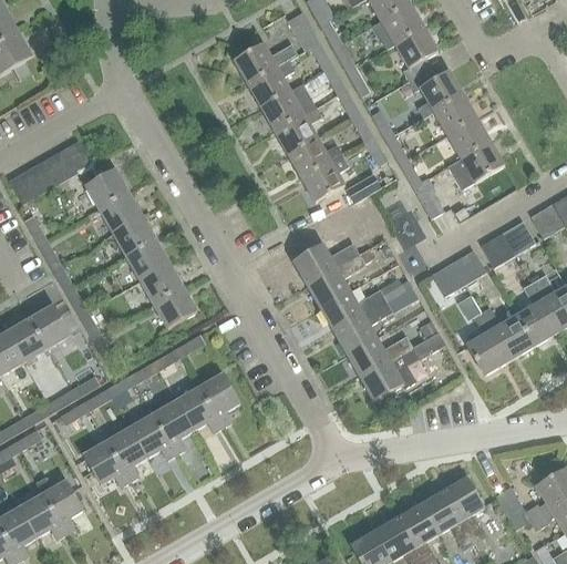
[(320,27),(328,21),(334,18),(323,0),(308,0),(306,1),(320,27)]
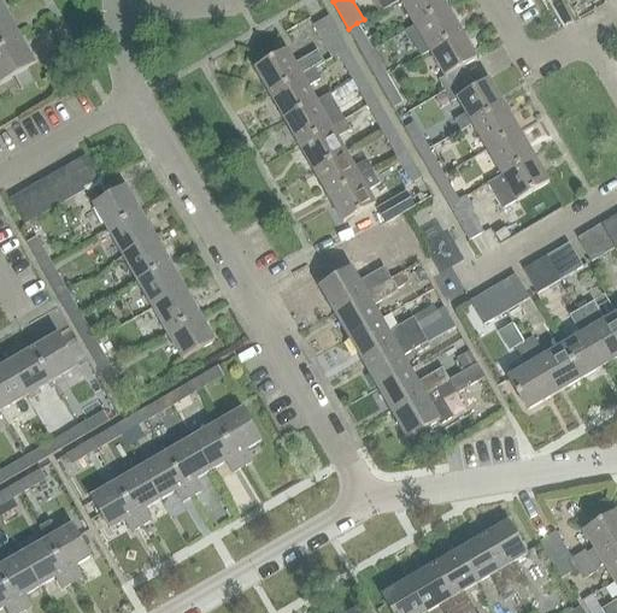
[(446,5),(442,0),(400,0),(413,24),(446,5)]
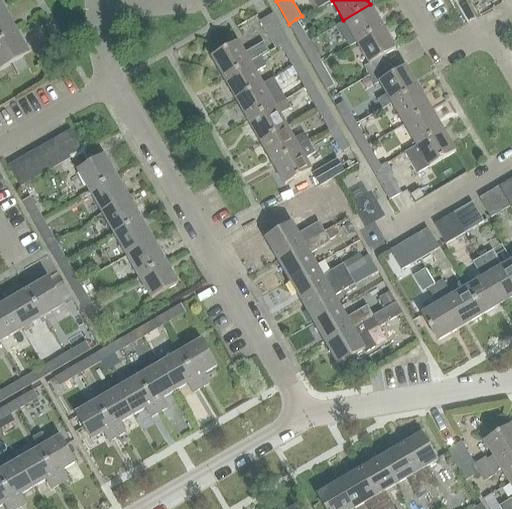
[(382,25),(370,4),(343,20),(335,24),(347,45),(355,41),(382,25)]
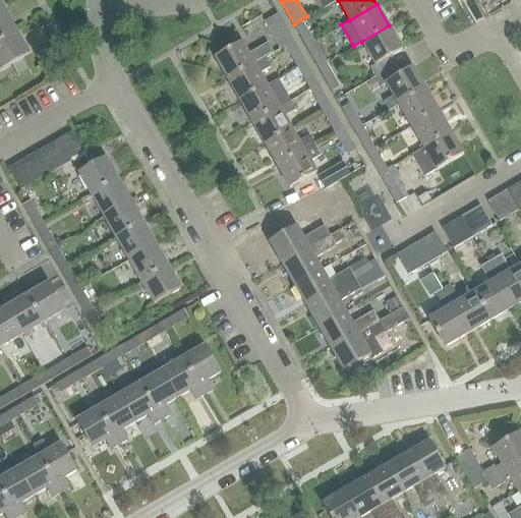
[(3,7),(0,9),(0,39),(16,30),(3,7)]
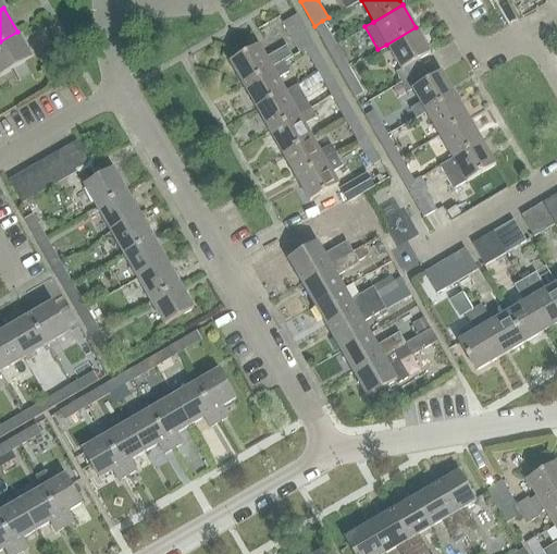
[(322,21),(314,26),(326,48),(335,44),(322,21)]
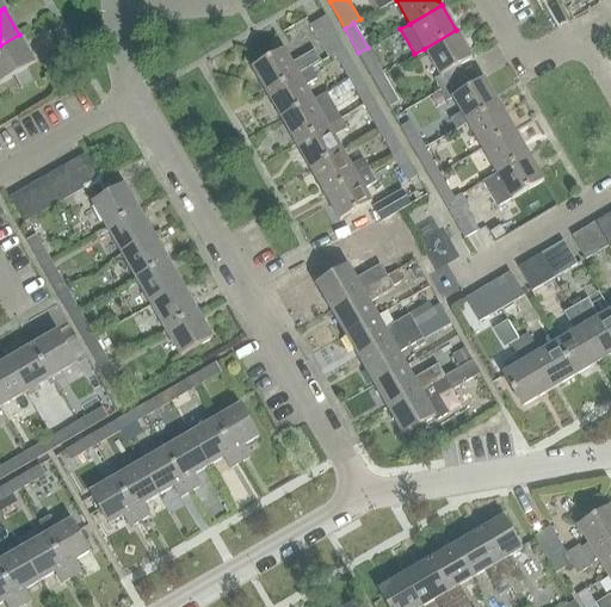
[(471,56),(456,30),(424,49),(439,74),(433,78),(439,88),(464,74),(458,63),(471,56)]
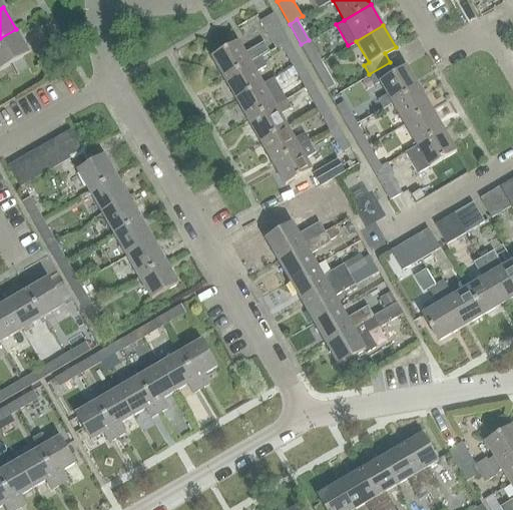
[(0,67),(28,52),(16,29),(0,38),(0,67)]
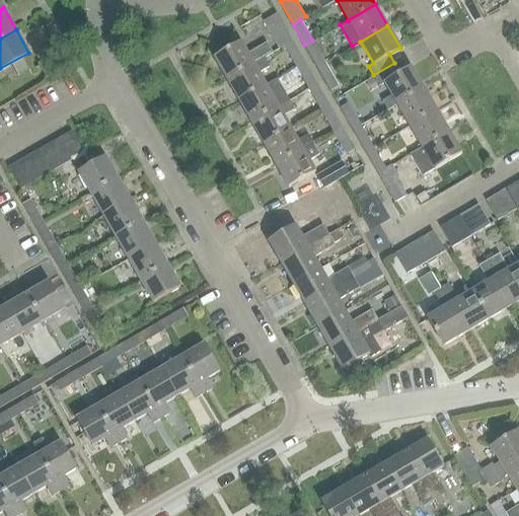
[(291,40),(284,44),(296,66),(303,61),(291,40)]
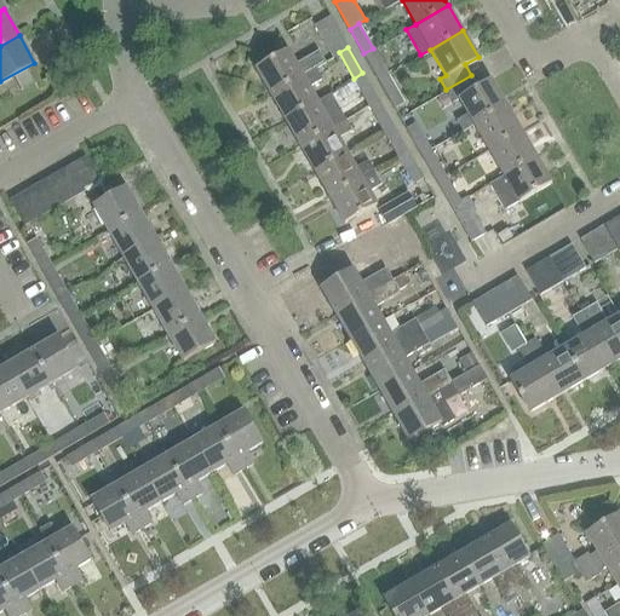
[(296,62),(287,49),(254,67),(270,93),(315,67),(325,62),(317,49),(296,62)]
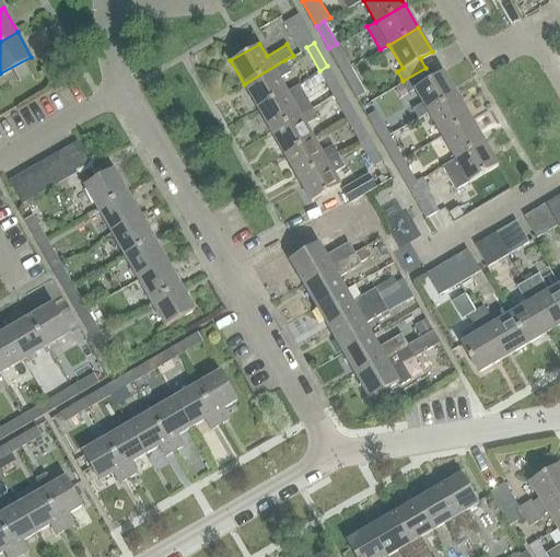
[(337,44),(328,48),(342,72),(350,67),(337,44)]
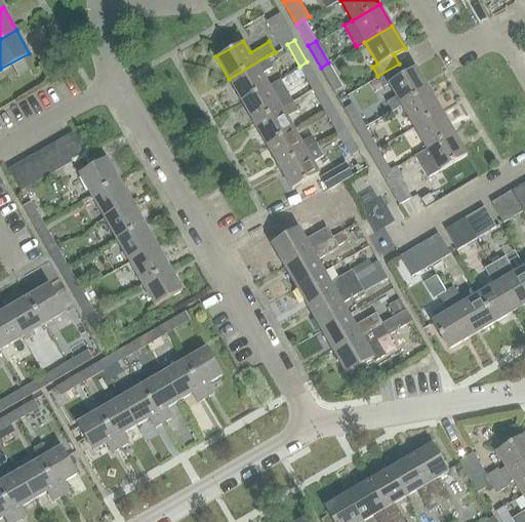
[(241,101),(269,85),(260,72),(272,66),(267,56),(229,79),(241,101)]
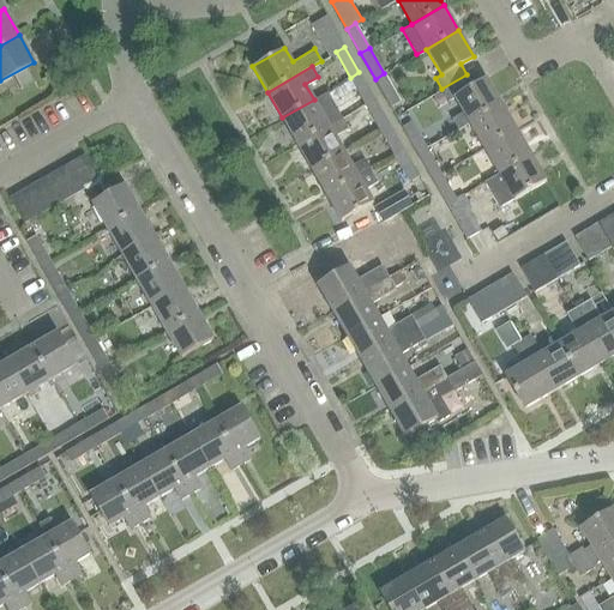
[(359,72),(350,78),(365,103),(374,98),(359,72)]
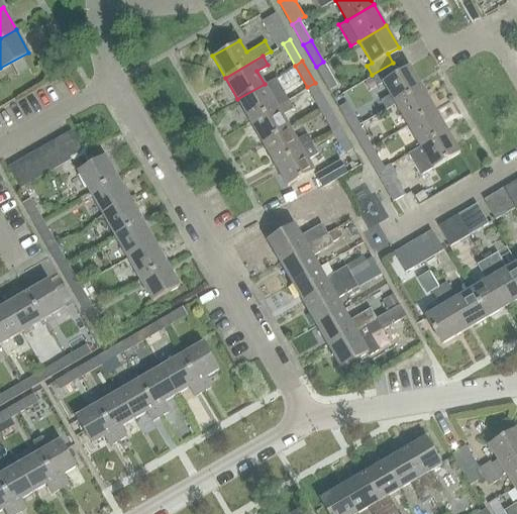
[(336,84),(323,62),(316,67),(328,88),(336,84)]
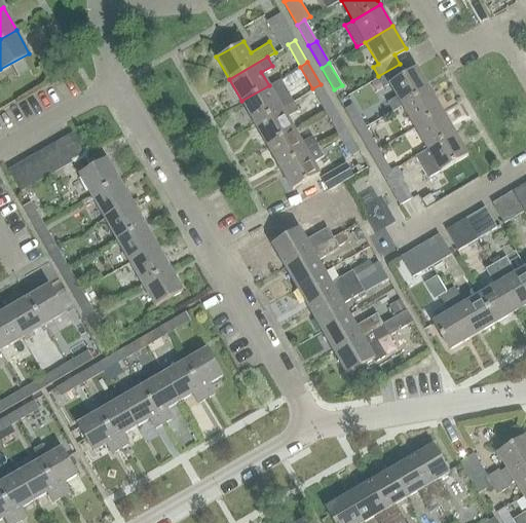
[(388,82),(396,95),(386,101),(391,111),(402,105),(402,104),(428,88),(416,66),(405,72),(400,64),(378,76),(383,85),(388,82)]
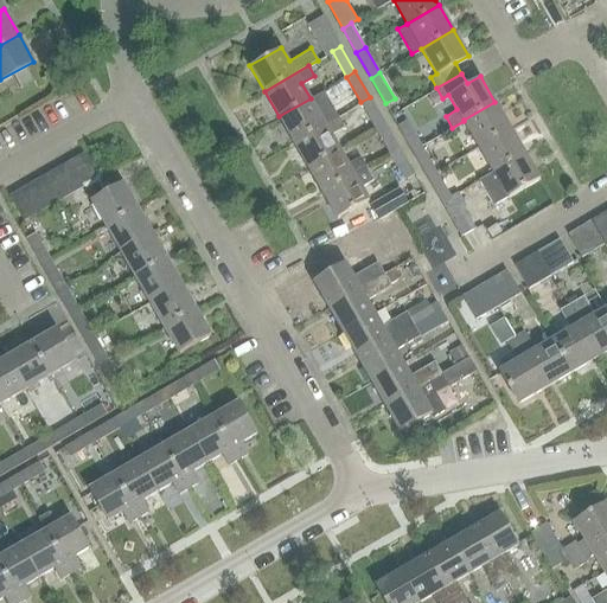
[(324,90),(311,98),(279,116),(293,141),(337,115),(331,104),(324,90)]
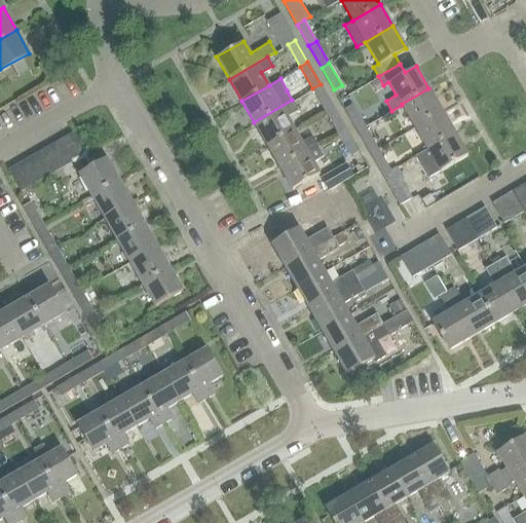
[(402,104),(402,105),(414,125),(442,110),(428,88),(402,104)]
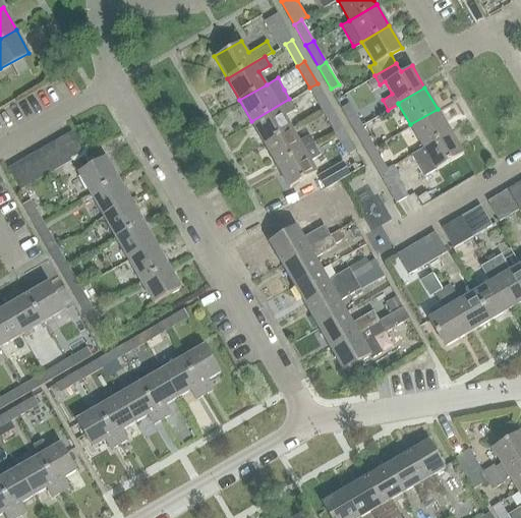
[(264,142),(291,127),(284,114),(295,108),(289,99),(251,121),(264,142)]
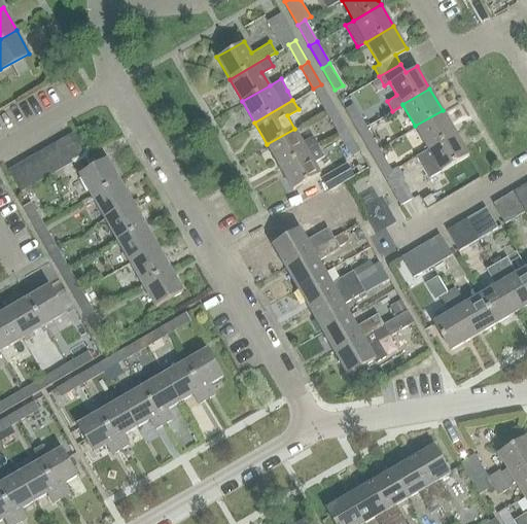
[(358,130),(365,126),(353,103),(345,108),(358,130)]
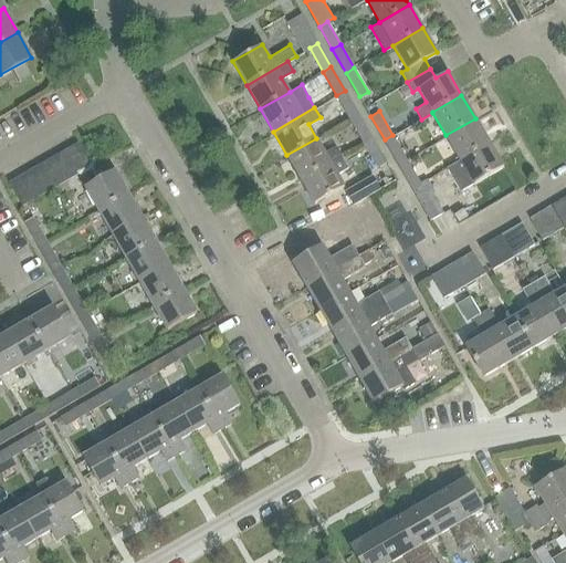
[(358,114),(349,120),(363,143),(371,137),(358,114)]
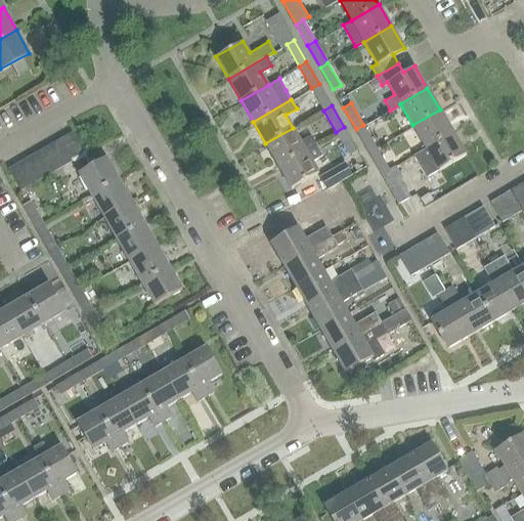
[(412,125),(425,146),(452,131),(440,110),(412,125)]
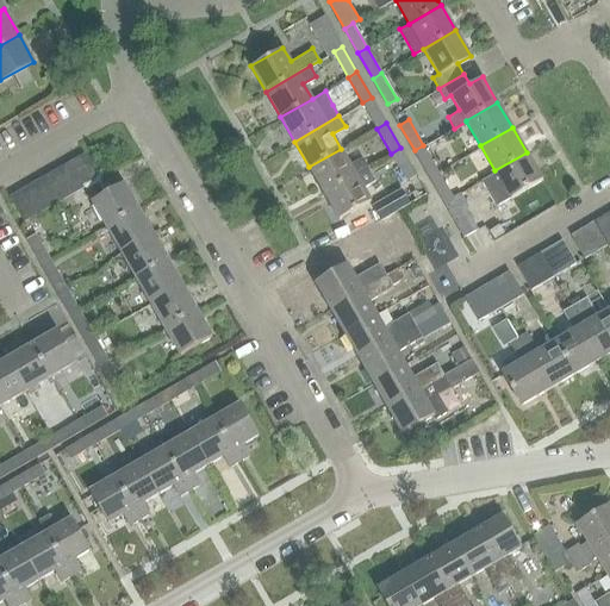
[(423,145),(415,150),(429,176),(437,170),(423,145)]
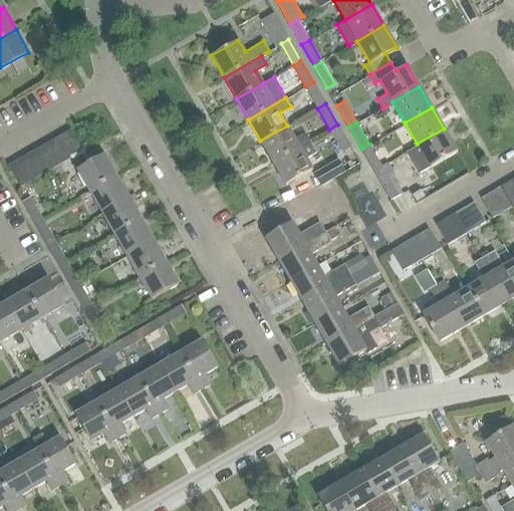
[(349,147),(337,124),(329,130),(342,151),(349,147)]
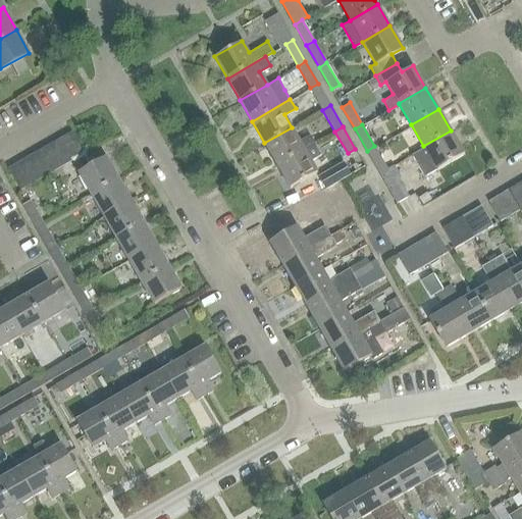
[(309,134),(299,140),(292,127),(264,143),(276,164),(304,149),(314,143),(309,134)]
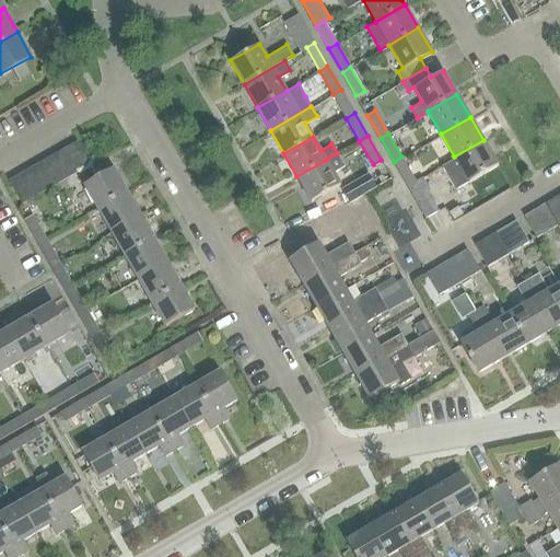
[(66,147),(78,169),(90,163),(77,140),(66,147)]
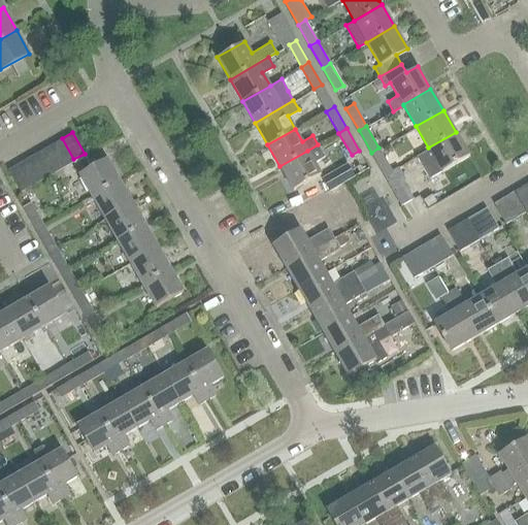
[(456,132),(428,148),(428,149),(416,156),(429,177),(441,170),(469,154),(456,132)]
